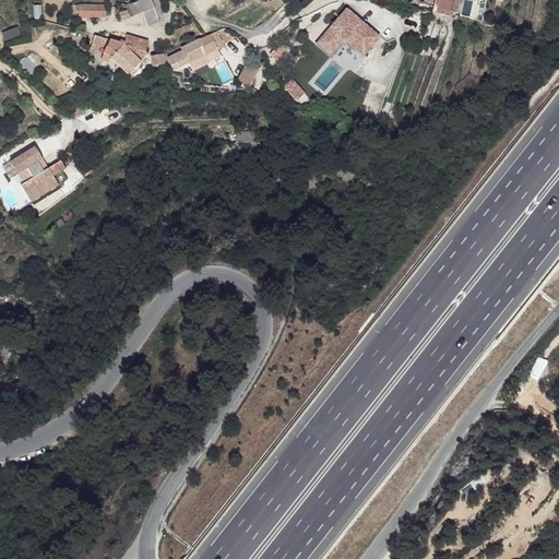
[(132,0),(132,1),(126,3),(128,9),(120,11),(123,19),(145,12),(151,25),(162,22),(159,14),(153,0),(132,0)]
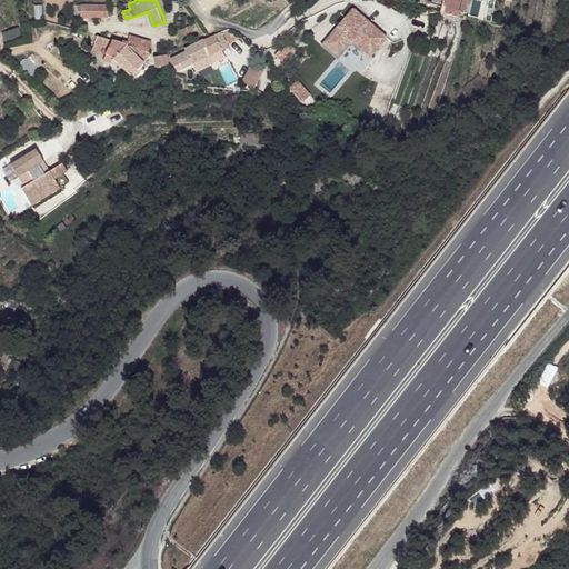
[(163,0),(156,0),(162,15),(169,12),(163,0)]
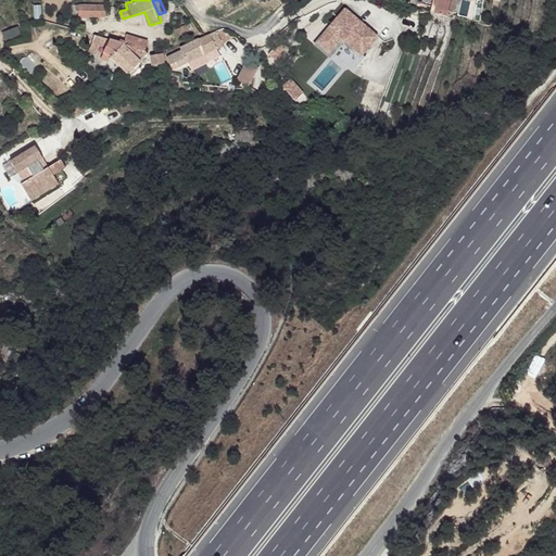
[(414,0),(433,7),(432,11),(450,15),(451,10),(459,12),(462,0),(414,0)]
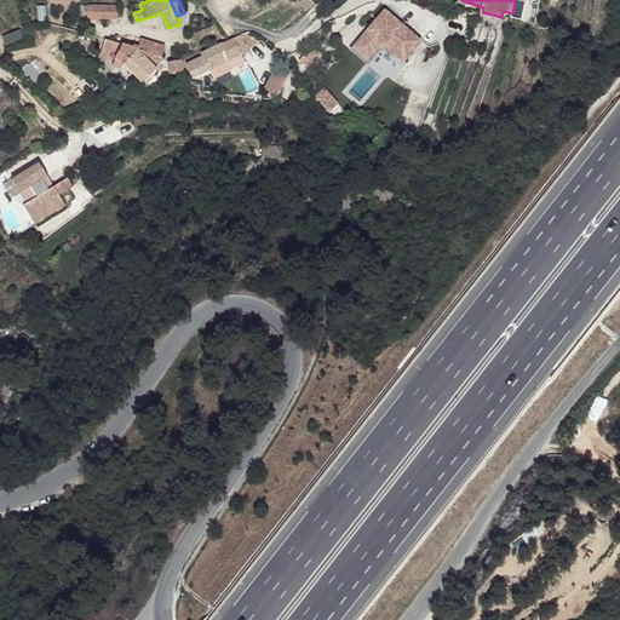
[(119,5),(90,6),(89,18),(119,17),(119,5)]
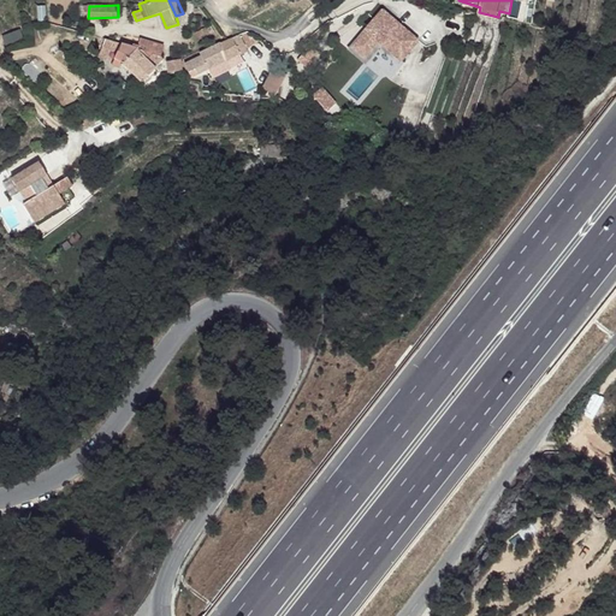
[(403,24),(378,7),(360,35),(374,45),(378,39),(390,45),(403,24)]
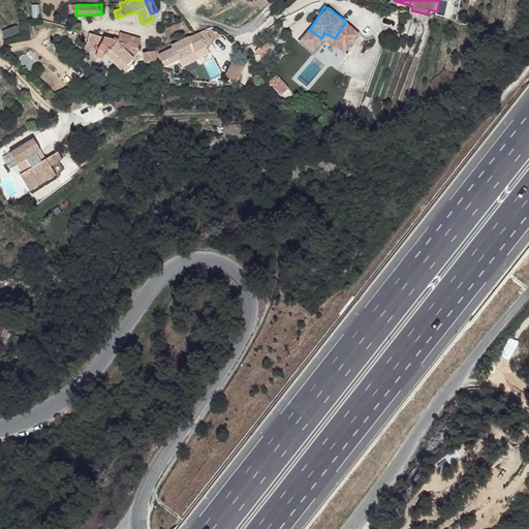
[(283,16),(278,11),(272,21),(278,24),(283,16)]
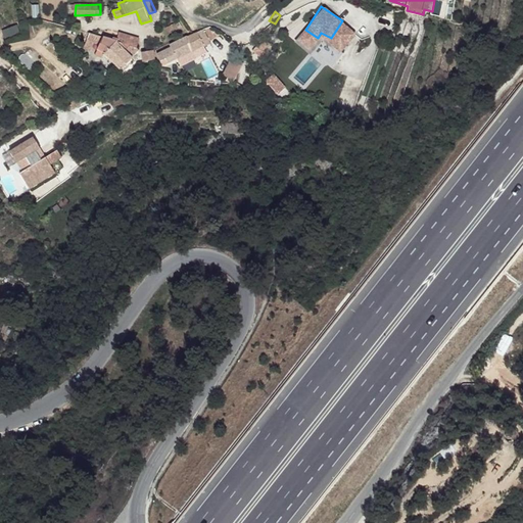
[(160,48),(156,49),(161,62),(179,55),(195,48),(204,45),(205,46),(212,43),(206,29),(204,30),(171,45),(160,48)]
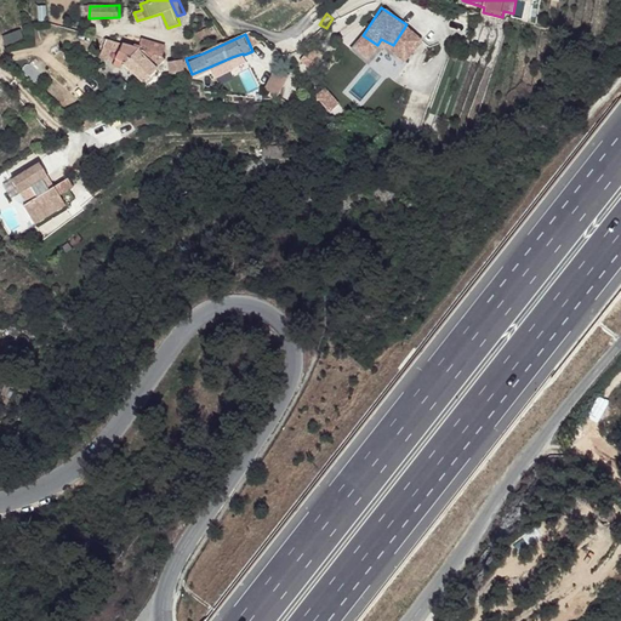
[(309,36),(297,53),(307,58),(314,47),(311,45),(313,39),(309,36)]
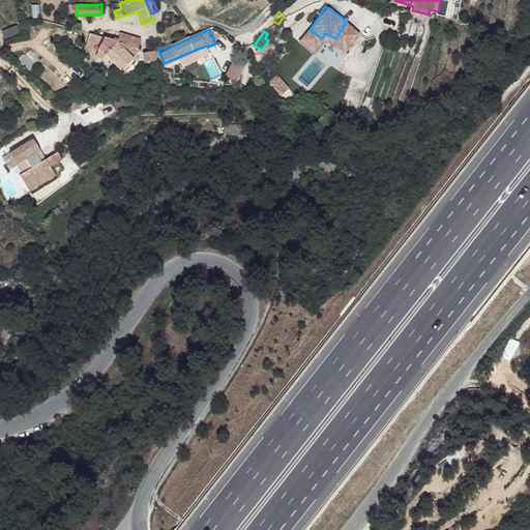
[(119,40),(90,33),(88,40),(95,42),(101,45),(101,41),(112,43),(109,49),(123,69),(137,61),(136,58),(141,49),(139,46),(135,45),(131,47),(130,42),(119,40)]
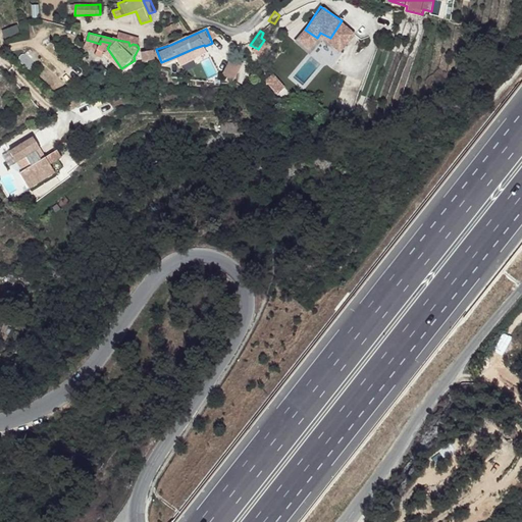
[(119,33),(117,40),(128,42),(129,46),(133,44),(137,45),(139,38),(119,33)]
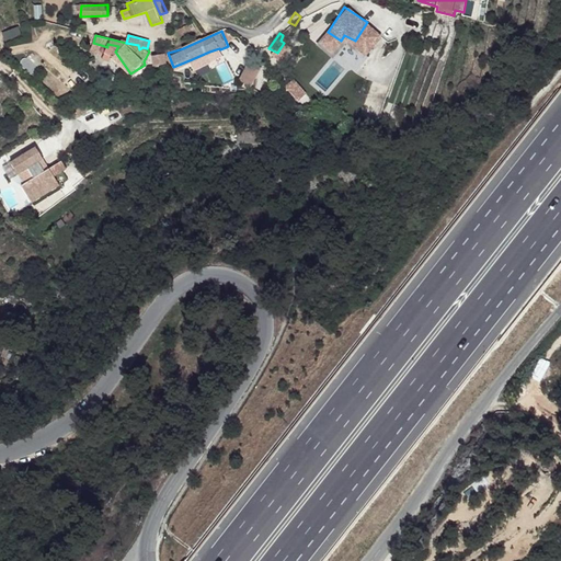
[(101,45),(93,43),(91,52),(99,54),(101,45)]
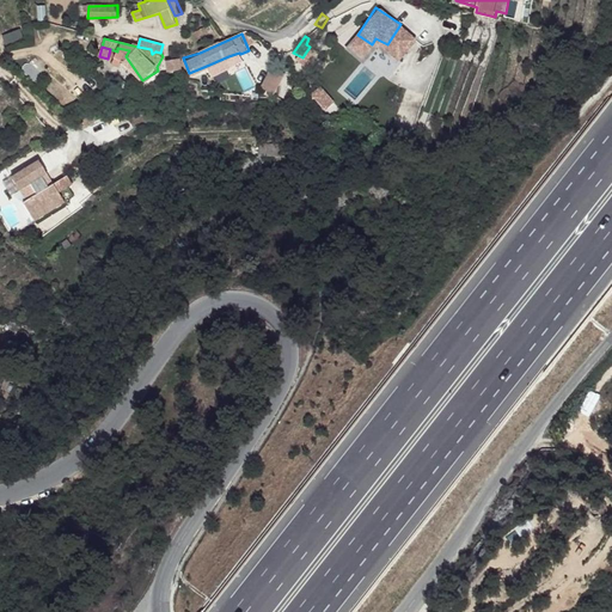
[(228,56),(209,65),(213,74),(233,66),(228,56)]
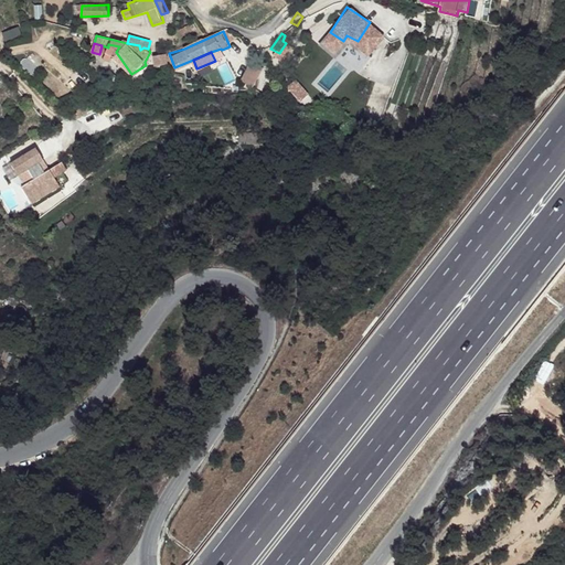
[(167,54),(155,55),(156,66),(160,66),(161,74),(170,73),(167,54)]
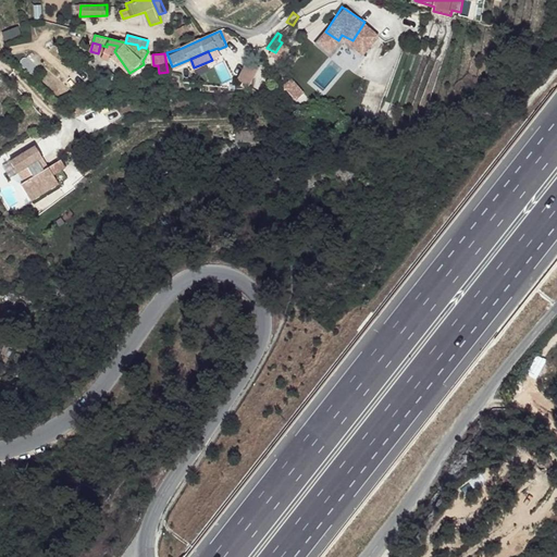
[(258,67),(247,62),(236,79),(247,87),(256,73),(258,67)]
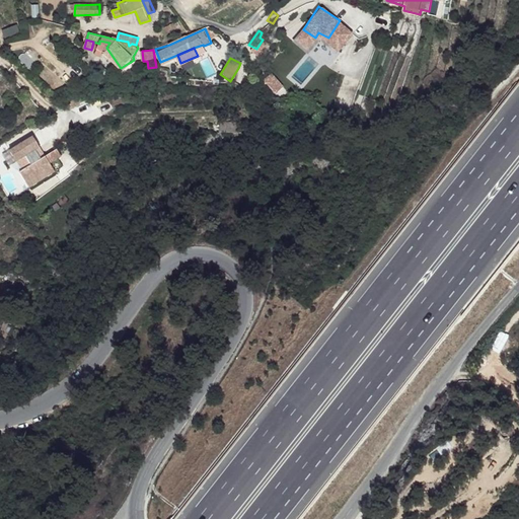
[(275,71),(265,76),(272,90),(281,85),(275,71)]
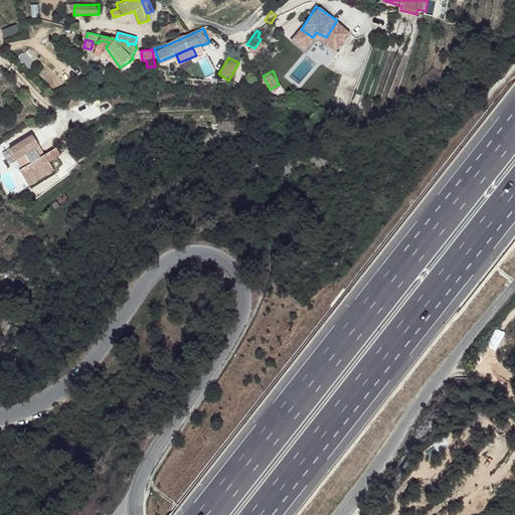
[(32,135),(9,149),(16,161),(25,157),(30,165),(19,172),(29,188),(54,173),(49,164),(60,157),(56,150),(41,159),(35,150),(39,147),(32,135)]
